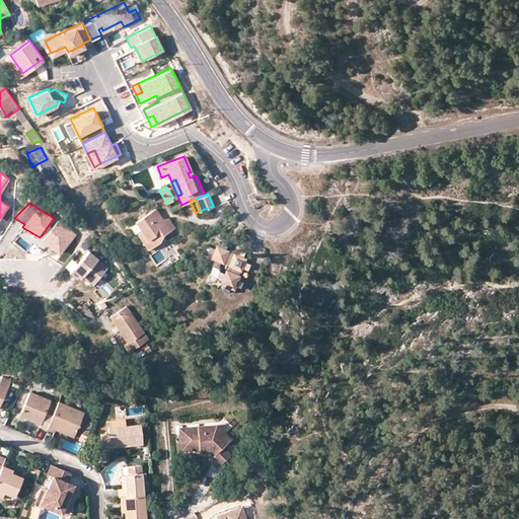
[(184,205),(188,216),(194,214),(191,203),(184,205)]
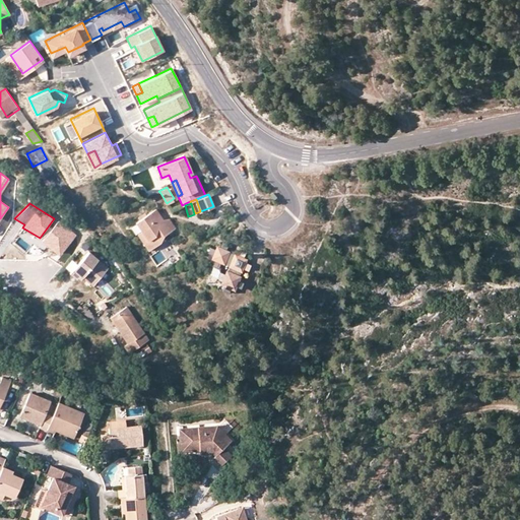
[(159,242),(157,238),(163,236),(175,228),(169,218),(161,219),(158,219),(155,215),(157,213),(154,208),(137,219),(143,229),(140,231),(136,234),(147,250),(159,242)]
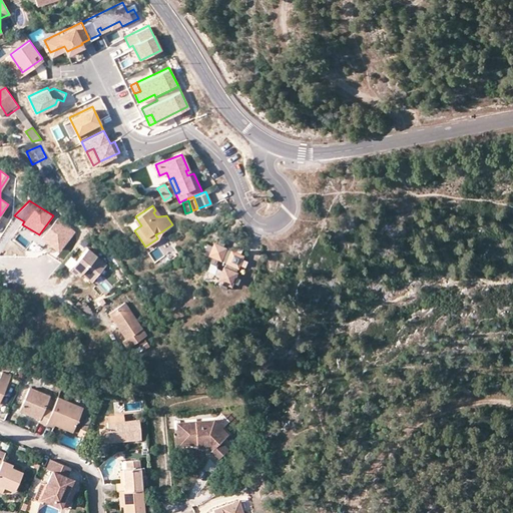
[(135,216),(132,218),(138,227),(141,225),(135,216)]
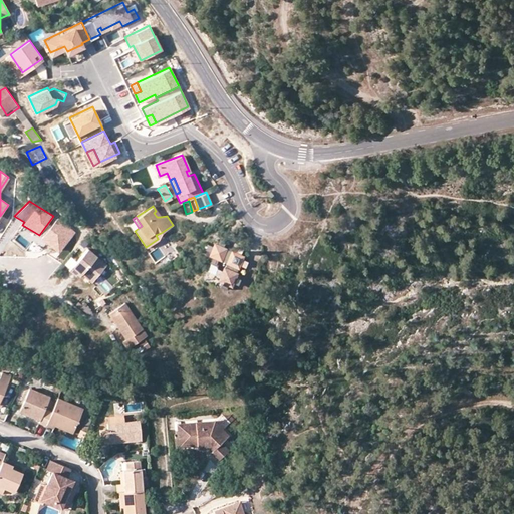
[(74,229),(58,218),(42,240),(58,252),(74,229)]
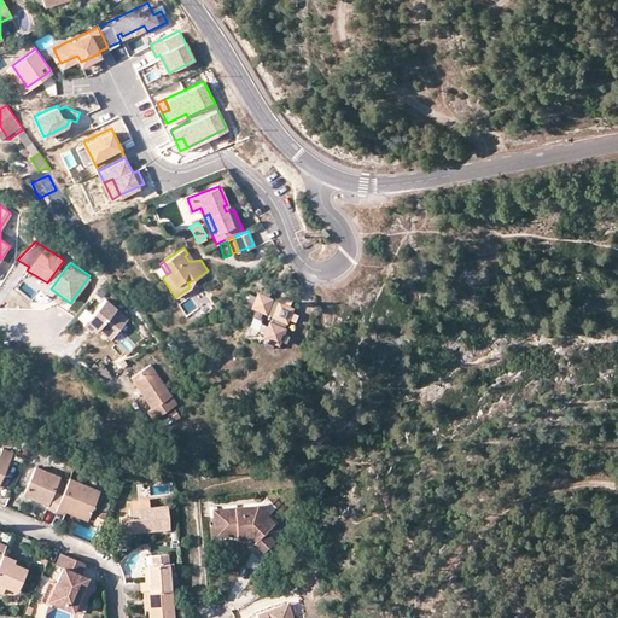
[(262,312),(272,316),(263,336),(277,343),(287,318),(293,321),(296,314),(290,312),(292,308),(289,307),(291,299),(285,297),(283,303),(268,297),(270,291),(264,287),(261,293),(258,292),(256,297),(250,293),(246,301),(252,303),(252,305),(255,308),(251,314),(260,318),(262,312)]
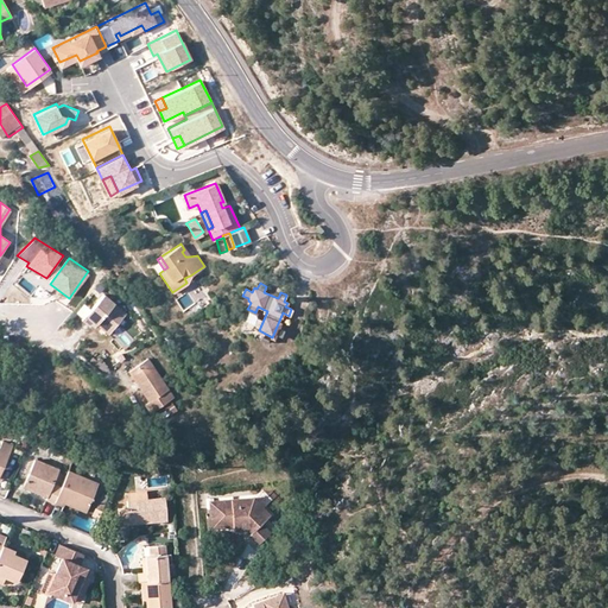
[(106,296),(83,321),(90,328),(95,322),(109,335),(127,315),(106,296)]
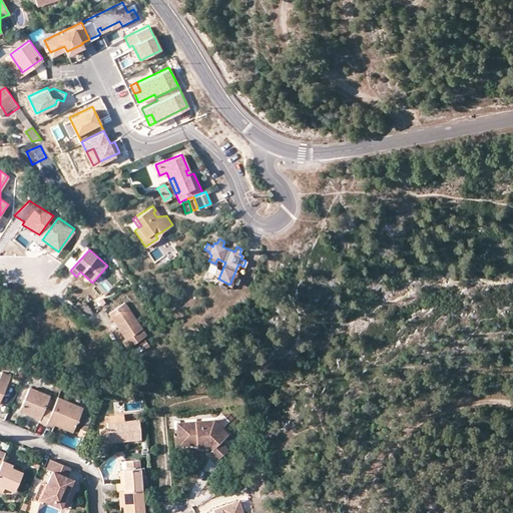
[(124,303),(108,314),(125,338),(122,341),(126,347),(146,335),(124,303)]
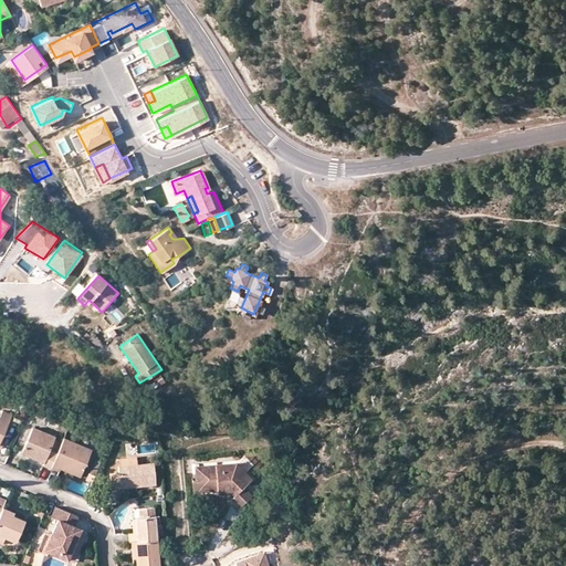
[(0,441),(11,415),(2,411),(0,415),(0,441)]
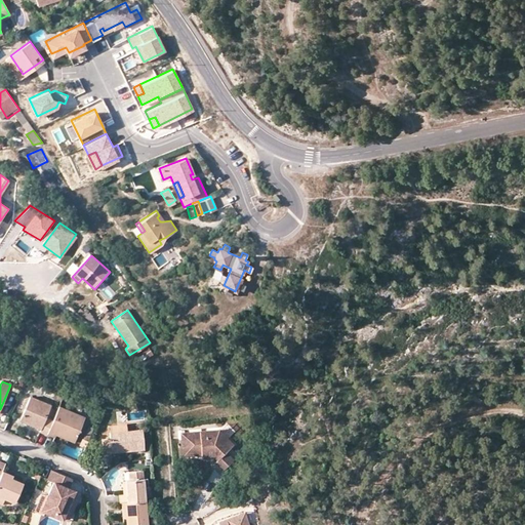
[(50,405),(30,396),(19,420),(40,429),(39,432),(47,435),(53,420),(46,417),(50,405)]
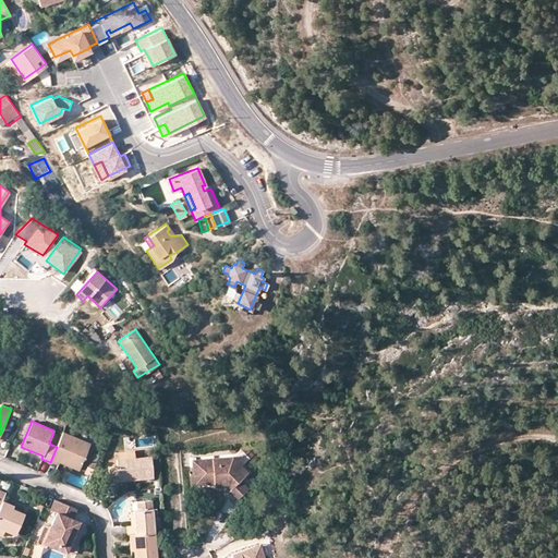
[(79,470),(91,444),(63,432),(57,447),(50,462),(58,464),(60,462),(79,470)]
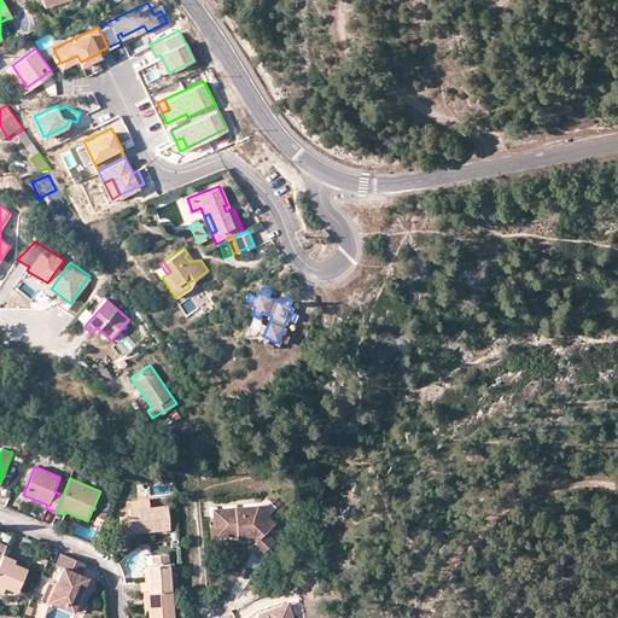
[(100,513),(106,516),(111,505),(105,502),(100,513)]
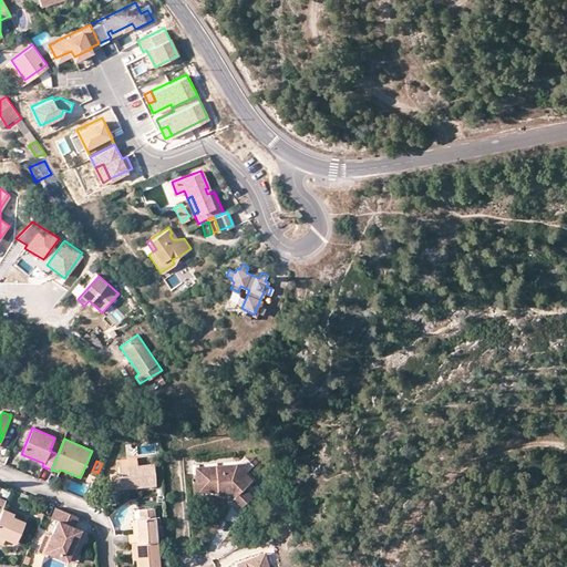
[(121,488),(121,484),(135,483),(135,487),(155,485),(154,468),(154,464),(136,465),(120,466),(119,466),(119,473),(110,474),(112,490),(121,488)]
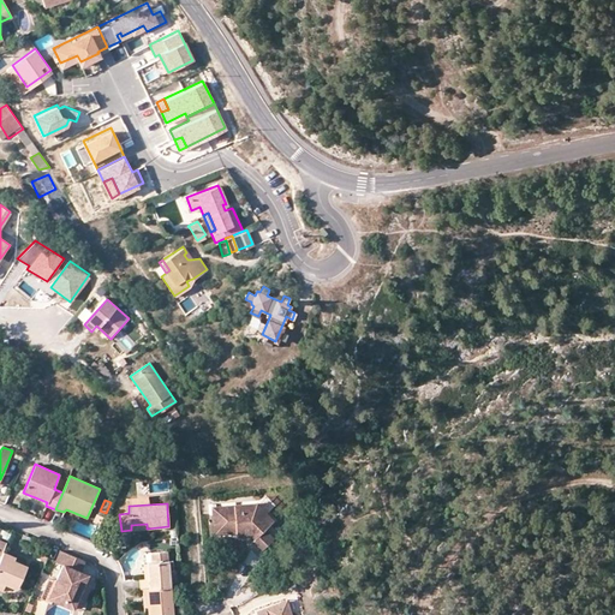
[(238,533),(238,530),(254,529),(261,536),(256,541),(252,543),(262,553),(275,541),(267,531),(272,526),(266,519),(269,515),(257,505),(213,508),(215,536),(238,533)]
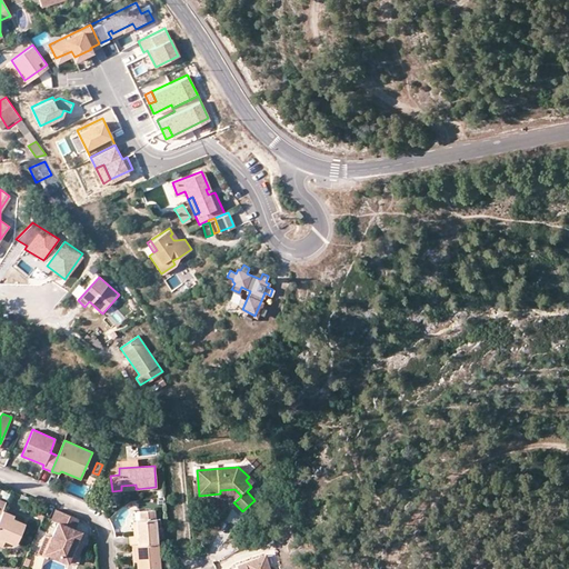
[(220,493),(220,498),(233,497),(237,500),(241,496),(235,489),(220,490),(220,493)]
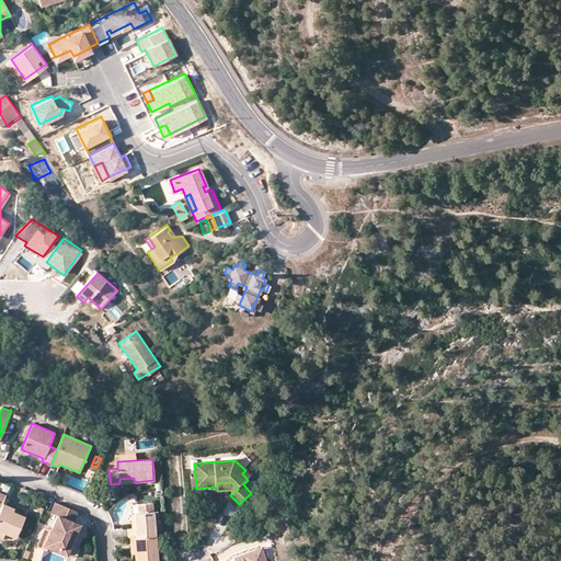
[(59,503),(55,502),(50,513),(55,514),(59,503)]
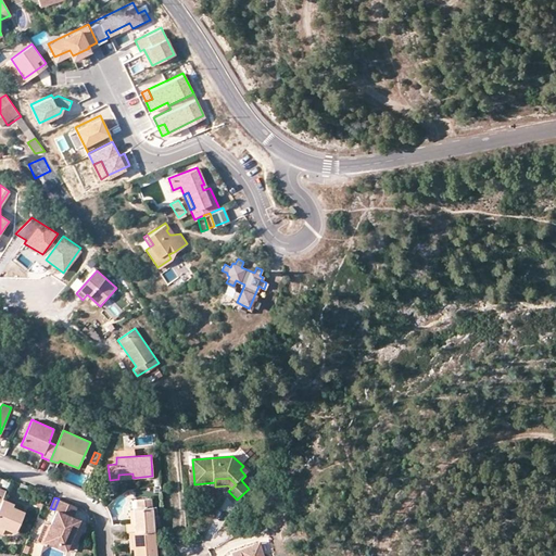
[(54,509),(55,510),(48,529),(43,541),(46,541),(66,550),(78,519),(73,517),(77,507),(59,498),(54,509)]
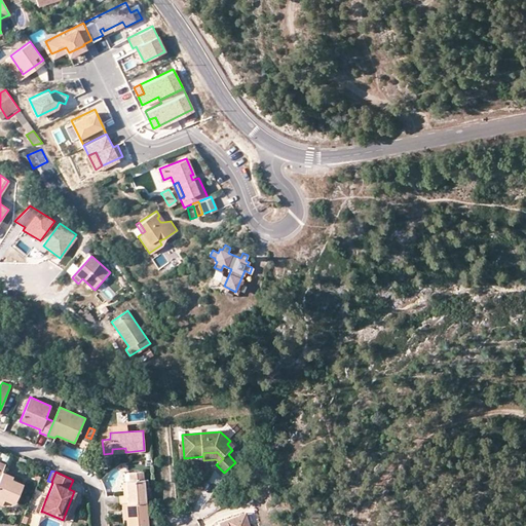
[(128,482),(125,482),(126,495),(122,495),(118,496),(118,504),(121,503),(125,503),(146,501),(143,472),(128,474),(128,482)]
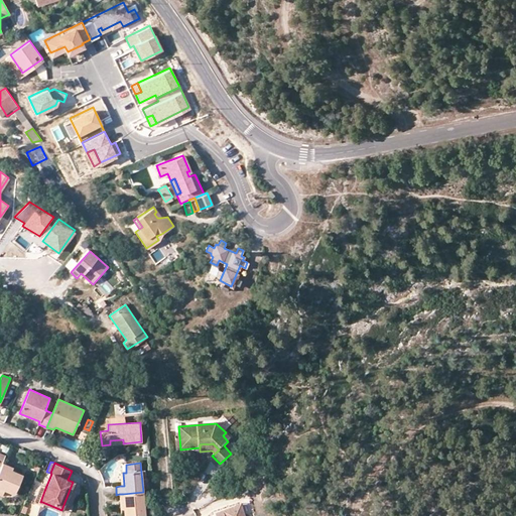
[(22,475),(11,470),(1,466),(0,467),(0,488),(5,491),(14,494),(22,475)]
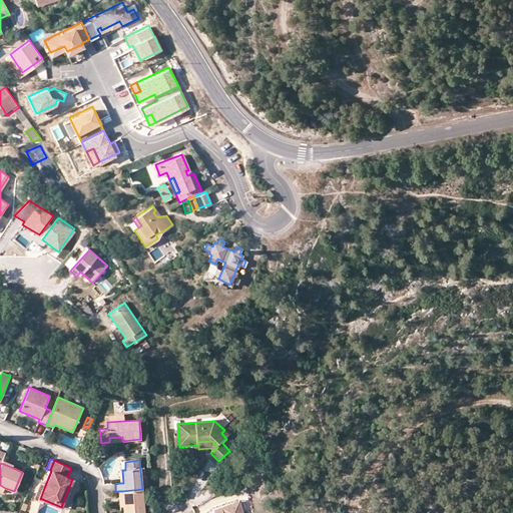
[(78,482),(72,479),(61,507),(67,509),(78,482)]
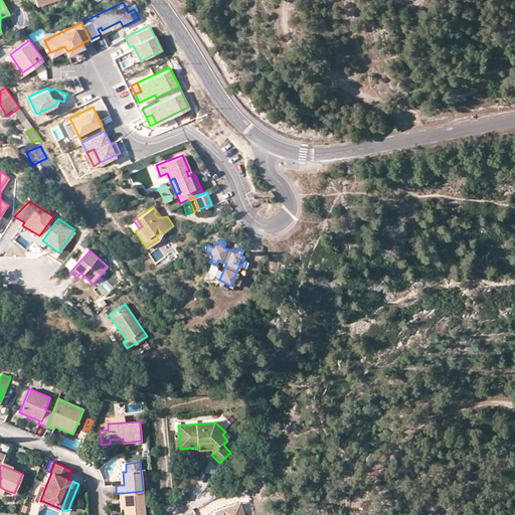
[(44,490),(37,488),(33,500),(41,503),(42,501),(40,501),(44,490)]
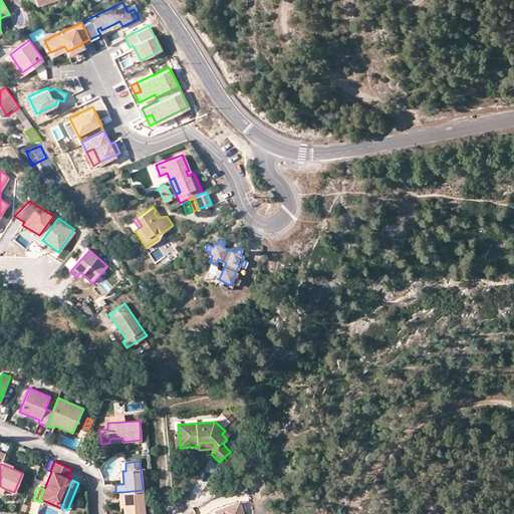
[(123,513),(145,513),(143,490),(122,492),(123,506),(123,513)]
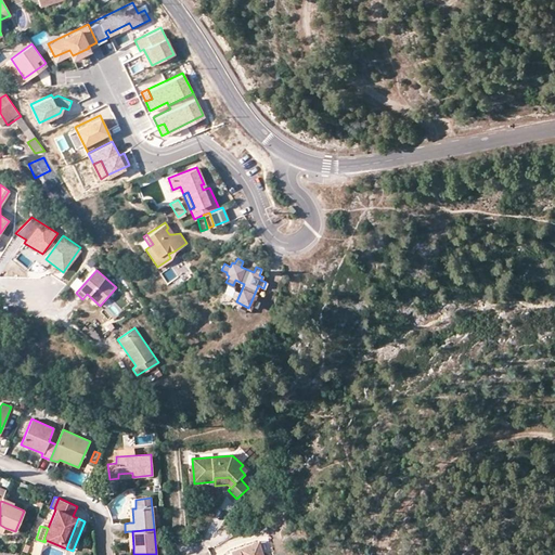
[(261,554),(260,550),(255,552),(253,544),(229,552),(230,554),(224,554),(261,554)]
